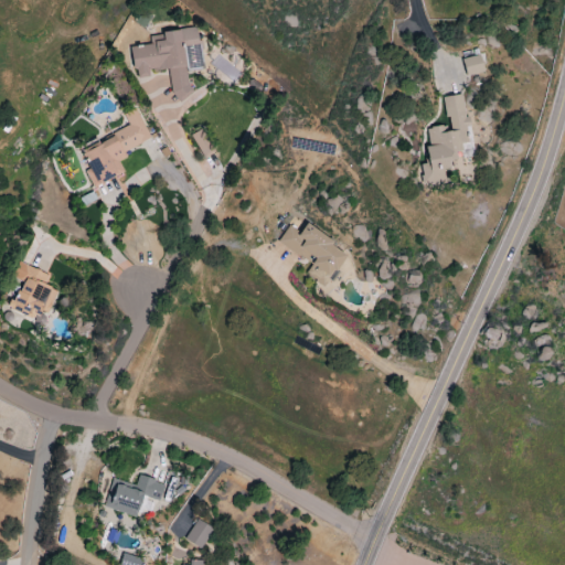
[(204,68),(198,28),(150,35),(151,44),(131,48),(137,80),(151,77),(150,72),(170,68),(174,99),(191,97),(187,71),(204,68)]
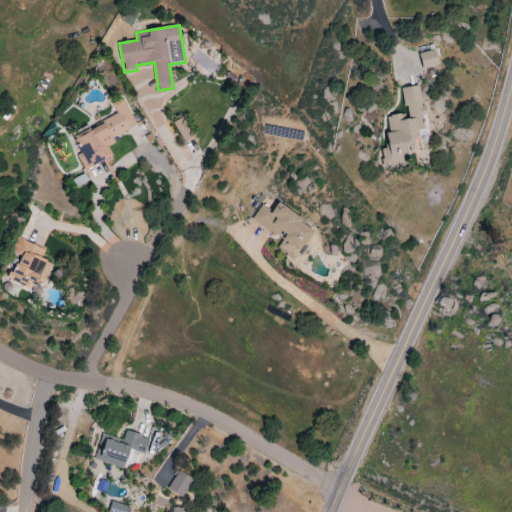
[(423,69),(440,65),(435,49),(419,54),(423,69)]
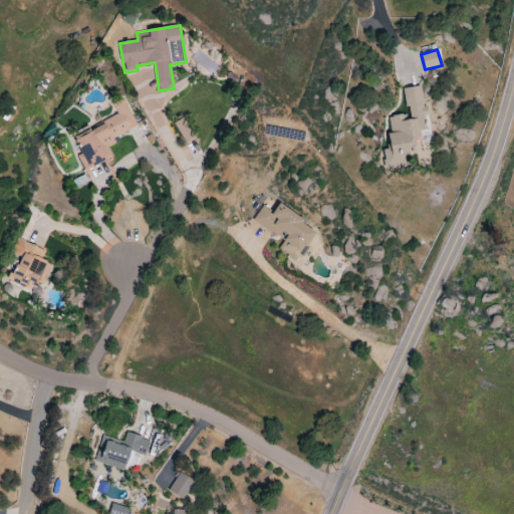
[(405,89),(409,114),(389,116),(392,135),(389,135),(391,147),(382,148),(384,169),(407,165),(405,156),(413,155),(412,147),(422,145),(420,131),(428,130),(422,86),(405,89)]
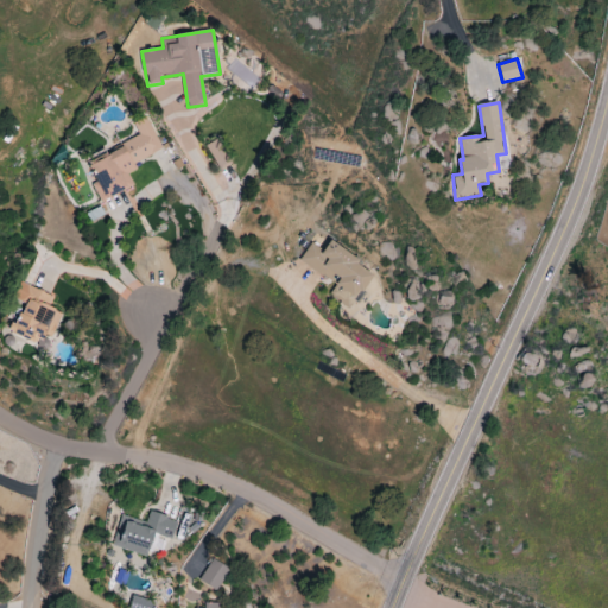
[(163,150),(146,115),(132,122),(140,139),(89,164),(99,181),(92,184),(101,202),(134,185),(128,173),(138,170),(134,164),(163,150)]
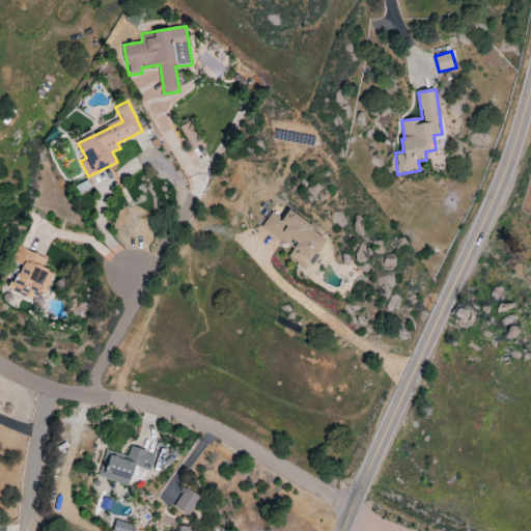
[(179,128),(192,149),(203,143),(191,121),(179,128)]
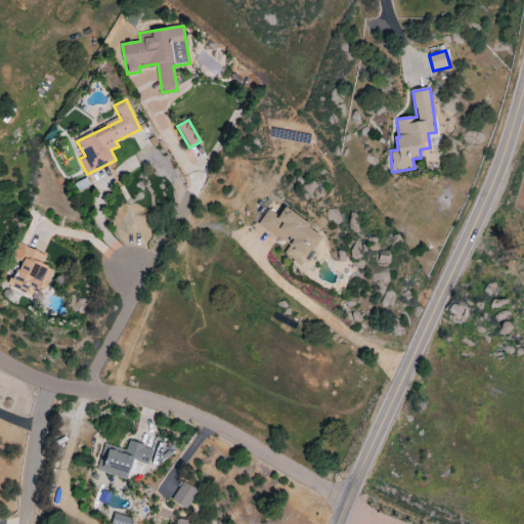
[(258,224),(290,247),(287,251),(308,266),(328,238),(286,209),(279,217),(268,210),(258,224)]
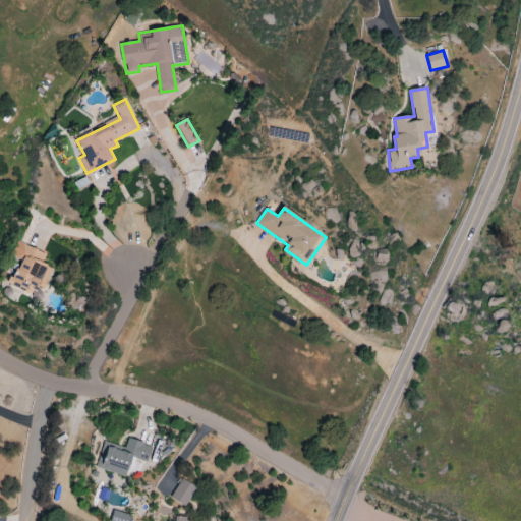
[(46,254),(19,242),(13,256),(21,259),(10,285),(39,298),(53,268),(42,263),(46,254)]
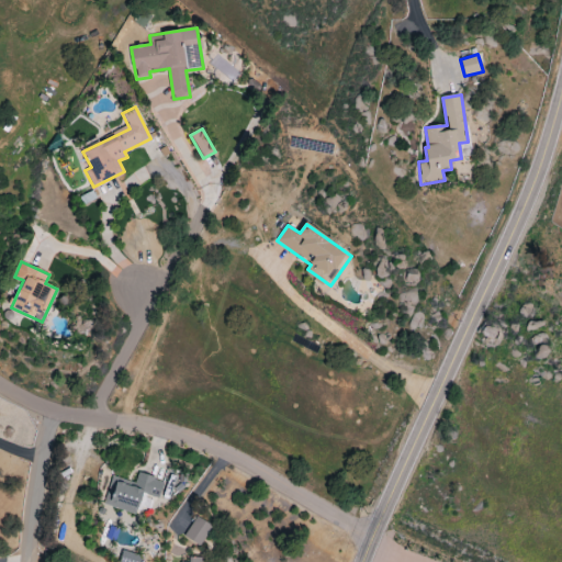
[(103,505),(137,516),(144,494),(160,498),(165,482),(138,473),(135,484),(112,476),(103,505)]
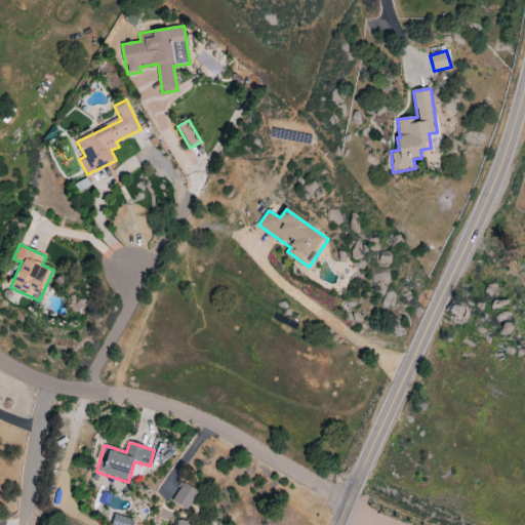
[(200,492),(185,483),(173,502),(189,511),(200,492)]
